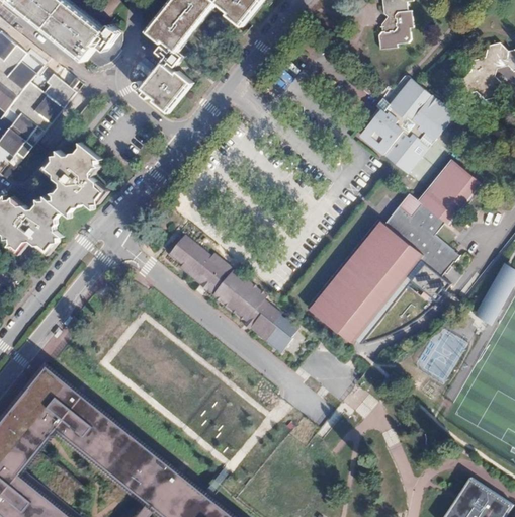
[(11,0),(83,59),(95,45),(93,42),(104,29),(68,0),(11,0)]
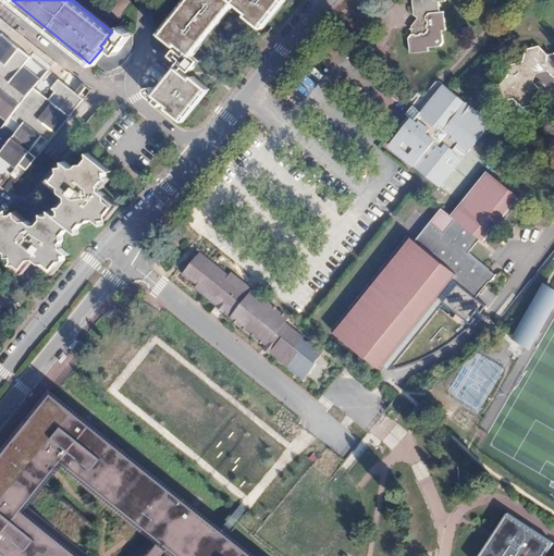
[(182,0),(157,32),(172,44),(174,41),(188,54),(232,2),(245,12),(244,15),(258,27),(280,0),(230,0),(182,0)]
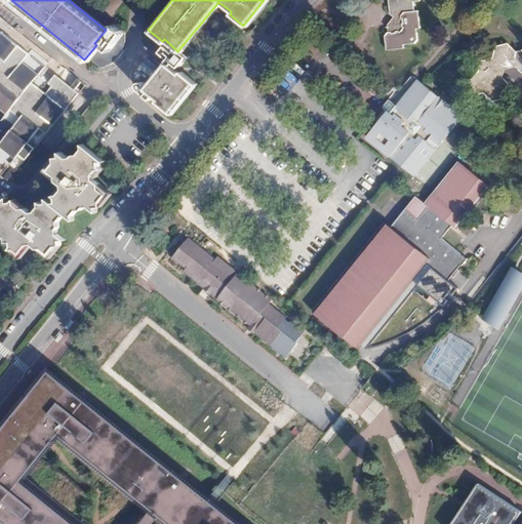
[(386,0),(388,11),(394,15),(386,25),(386,30),(384,30),(382,33),(383,48),(400,46),(400,42),(411,41),(414,37),(413,26),(417,26),(416,8),(412,8),(411,0),(386,0)]
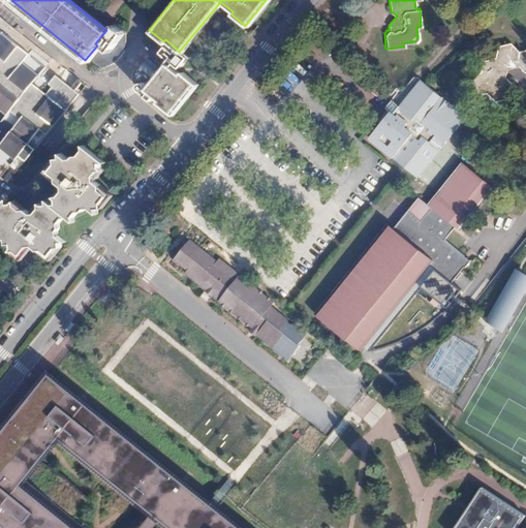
[(0,112),(2,114),(7,111),(17,118),(0,140),(0,150),(12,160),(16,156),(22,160),(31,149),(25,145),(37,128),(44,134),(75,93),(53,74),(47,82),(50,86),(43,93),(29,82),(36,73),(20,61),(26,52),(0,33),(0,112)]
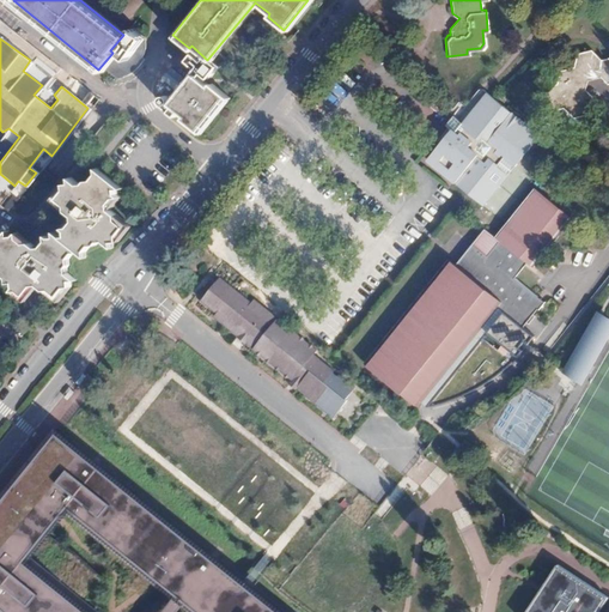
[(608,56),(600,59),(589,49),(574,52),(571,66),(556,70),(553,84),(539,86),(535,101),(546,110),(560,107),(568,116),(583,114),(588,95),(582,88),(584,79),(598,77),(604,83),(608,82),(608,56)]
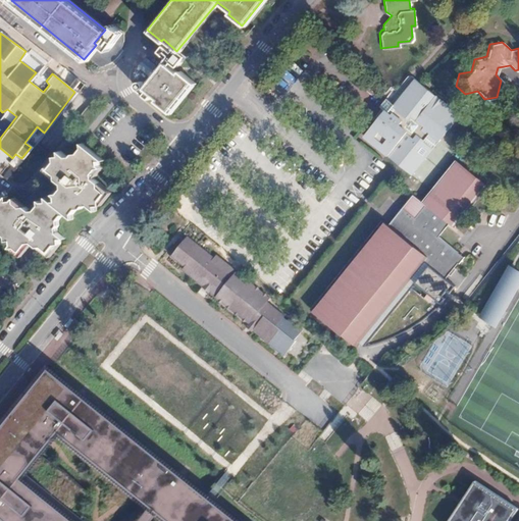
[(175,72),(161,61),(142,86),(156,97),(154,100),(168,111),(192,83),(177,71),(175,72)]
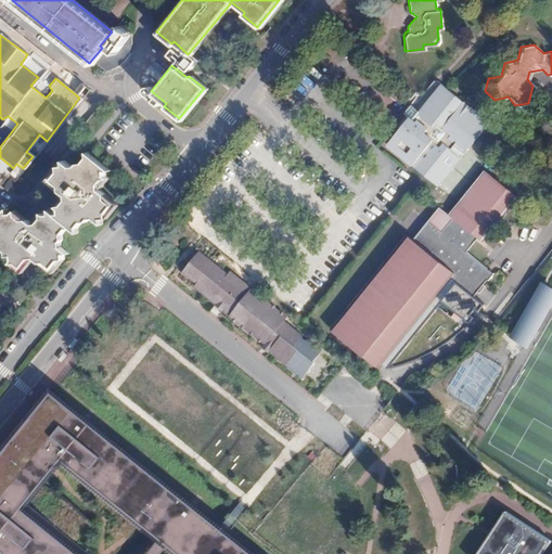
[(400,112),(407,117),(385,144),(422,174),(436,184),(477,131),(487,119),(446,86),(440,82),(415,113),(412,111),(414,107),(408,103),(400,112)]
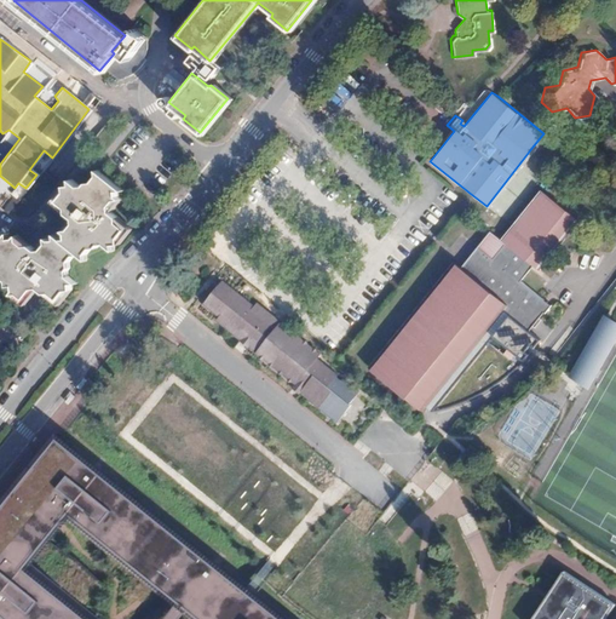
[(62,230),(64,233),(65,240),(59,240),(52,234),(53,240),(47,240),(44,238),(33,250),(12,233),(13,238),(6,238),(5,233),(0,239),(0,276),(3,279),(4,285),(9,284),(10,288),(7,292),(19,303),(33,287),(55,304),(67,290),(67,284),(72,284),(64,276),(64,270),(67,268),(67,262),(70,256),(78,254),(82,259),(84,253),(88,247),(95,247),(97,245),(103,244),(108,248),(109,245),(114,244),(127,228),(109,212),(119,199),(116,198),(116,191),(121,190),(98,171),(98,176),(93,182),(87,182),(84,185),(79,187),(70,179),(72,185),(64,187),(52,201),(72,217),(62,230)]
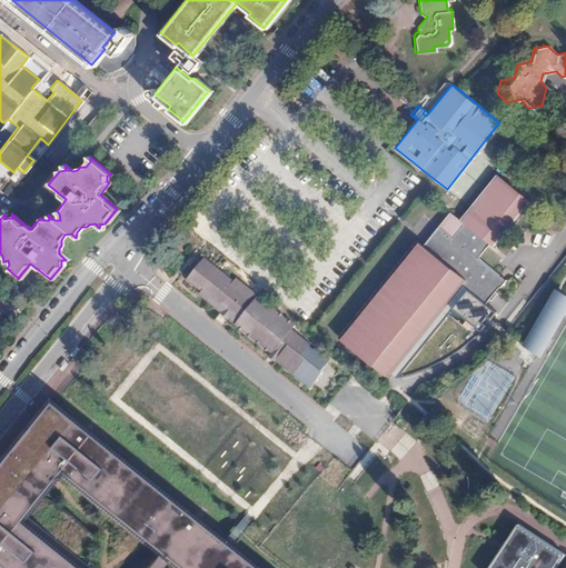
[(421,246),(415,241),(339,337),(386,376),(389,372),(460,284),(467,289),(450,308),(448,311),(419,347),(395,377),(403,376),(409,374),(416,372),(421,369),(428,367),(435,365),(440,361),(446,358),(452,355),(463,346),(468,342),(473,338),(478,332),(479,331),(485,324),(482,321),(485,317),(488,319),(495,312),(485,304),(505,279),(476,257),(487,242),(492,246),(528,200),(495,175),(459,219),(449,211),(421,246)]
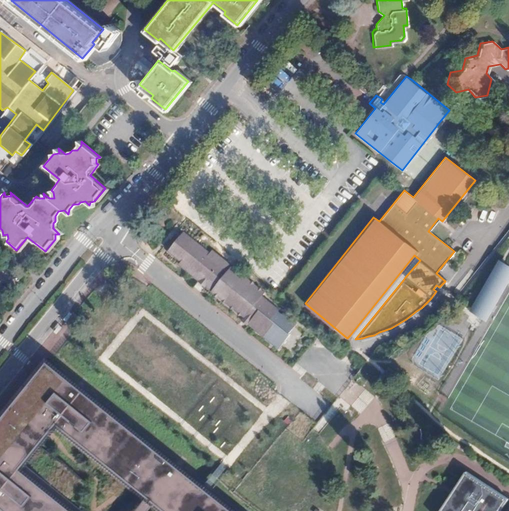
[(176,260),(173,263),(186,273),(189,270),(208,286),(205,288),(209,291),(210,294),(213,295),(216,297),(217,300),(221,301),(226,305),(227,308),(230,308),(234,312),(235,314),(238,314),(242,317),(244,315),(248,319),(245,324),(276,350),(288,334),(286,333),(292,326),(259,296),(261,293),(258,291),(257,287),(253,287),(250,284),(248,280),(245,280),(242,277),(241,273),(237,273),(233,270),(232,266),(228,266),(226,264),(224,267),(217,262),(220,259),(206,249),(204,252),(173,227),(170,230),(176,235),(163,250),(176,260)]
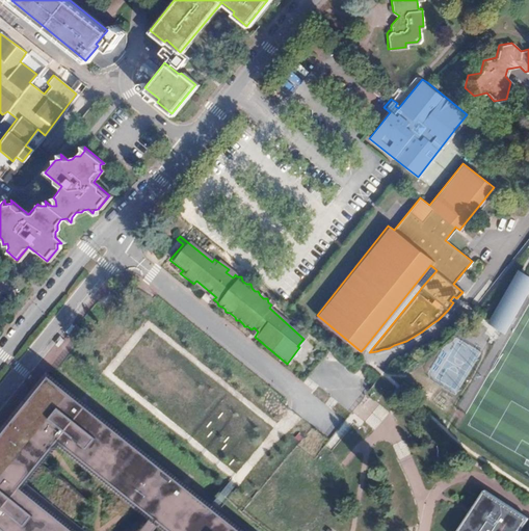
[(392,324),(419,291),(421,288),(437,270),(430,265),(364,348),(369,352),(392,324)]
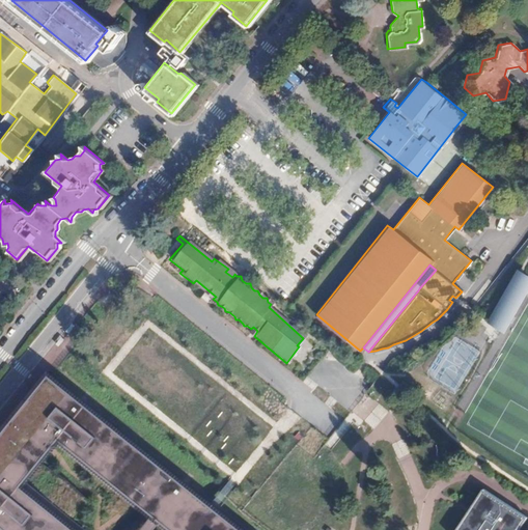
[(527,275),(517,269),(487,322),(504,333),(509,324),(505,321),(501,328),(493,323),(521,274),(527,277),(527,281),(526,286),(527,287),(527,275)]
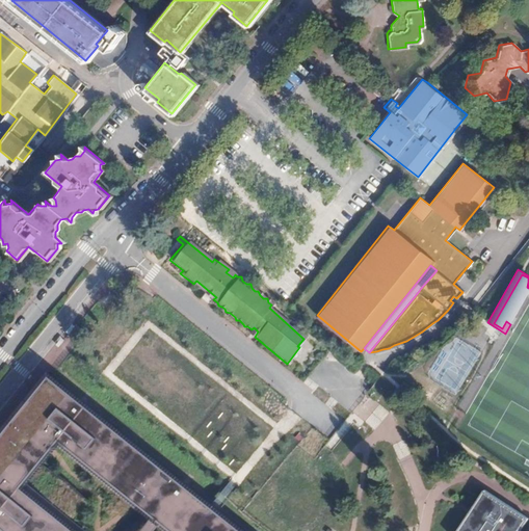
[(528,282),(528,277),(522,274),(494,323),(502,328),(506,321),(510,324),(511,324),(516,317),(514,317),(510,315),(523,293),(527,296),(528,296),(528,293),(528,288),(527,287),(528,282)]
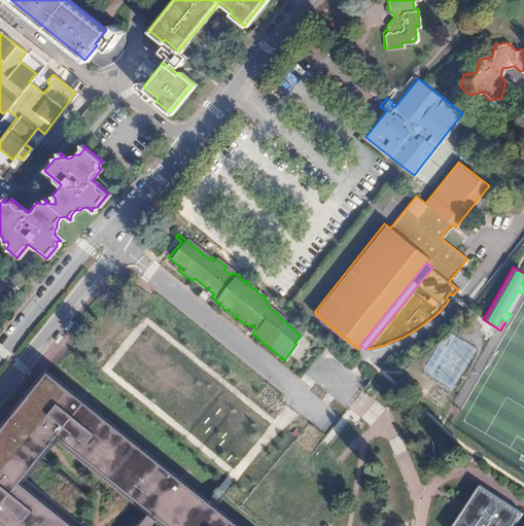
[(191,281),(190,283),(210,299),(211,296),(214,294),(195,278),(191,281)]
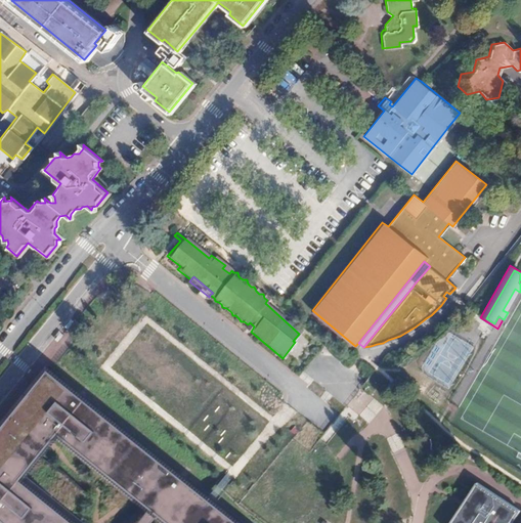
[(519,292),(515,289),(503,310),(507,312),(519,292)]
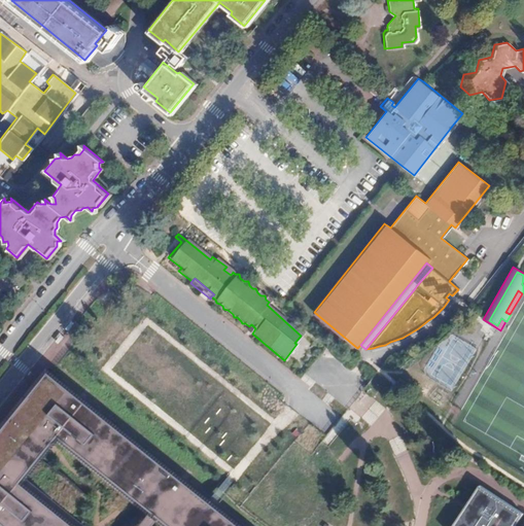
[(251,324),(249,326),(246,330),(250,335),(252,334),(255,328),(251,324)]
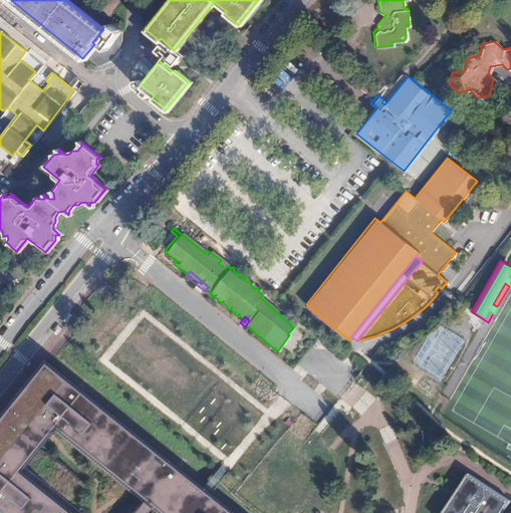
[(44,362),(0,419),(0,510),(3,512),(228,512),(162,459),(44,362)]
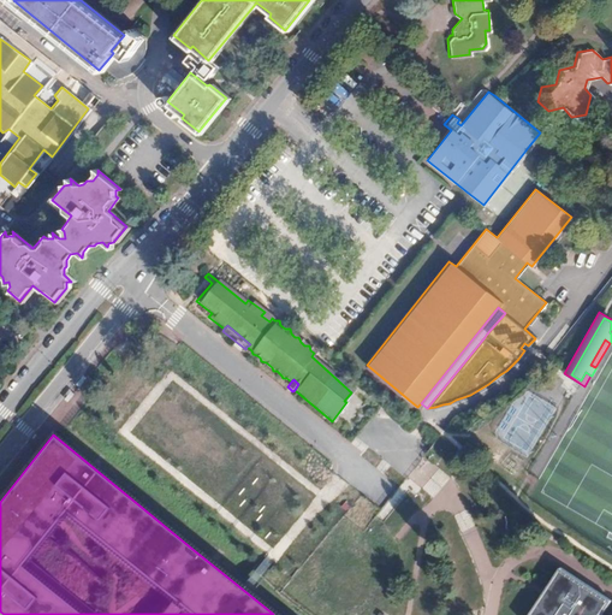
[(598,614),(607,599),(556,566),(523,614),(598,614)]
